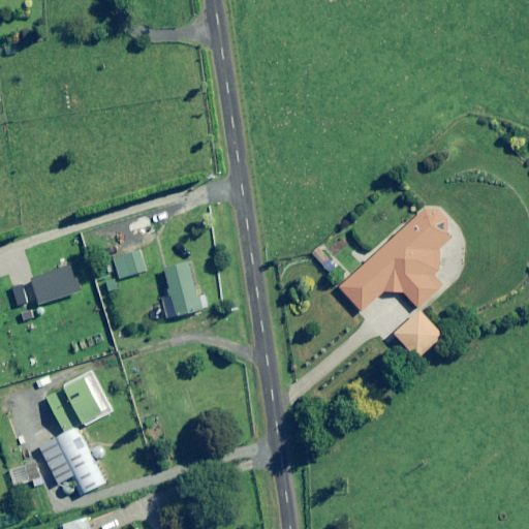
[(418,308),(440,288),(437,280),(439,271),(439,250),(449,240),(440,229),(448,222),(437,209),(424,210),(339,287),(362,312),(383,291),(404,293),(418,308)]
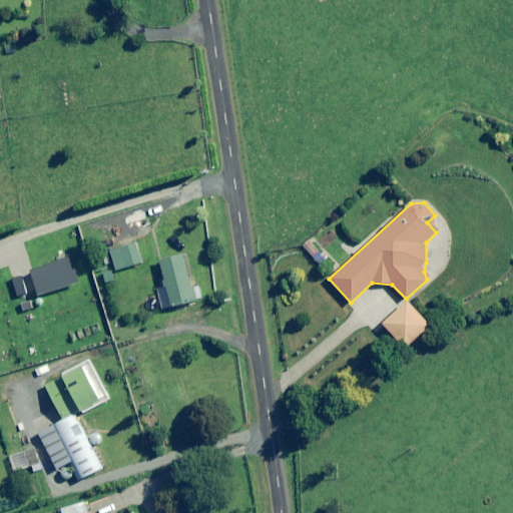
[(117,229),(113,209),(104,211),(108,231),(117,229)]
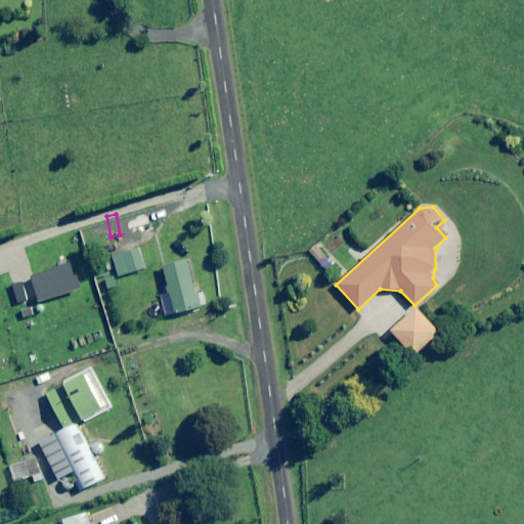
[(146,268),(140,249),(123,254),(129,274),(146,268)]
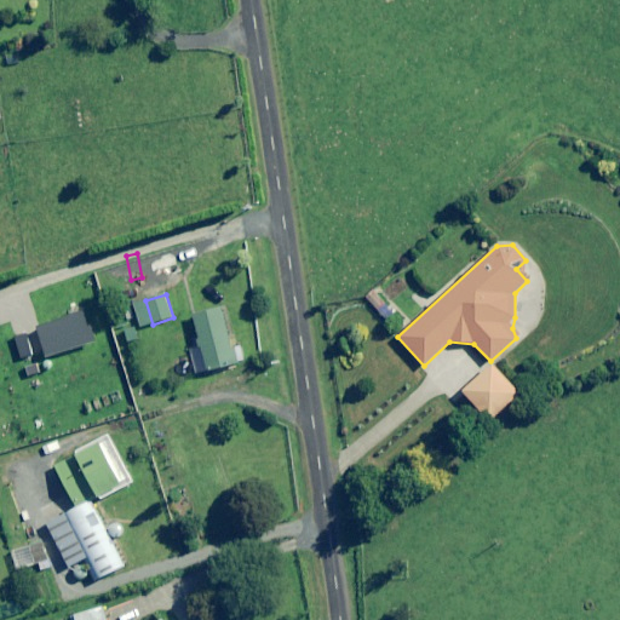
[(234,365),(219,309),(193,316),(206,371),(234,365)]
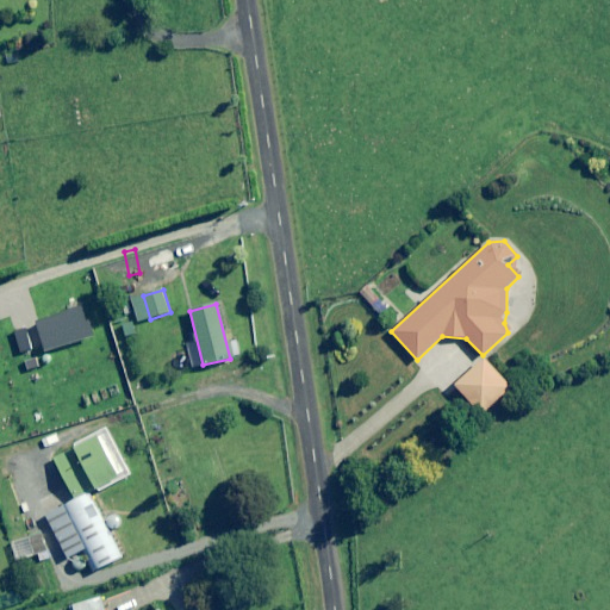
[(511,387),(483,359),(455,386),(485,415),(511,387)]
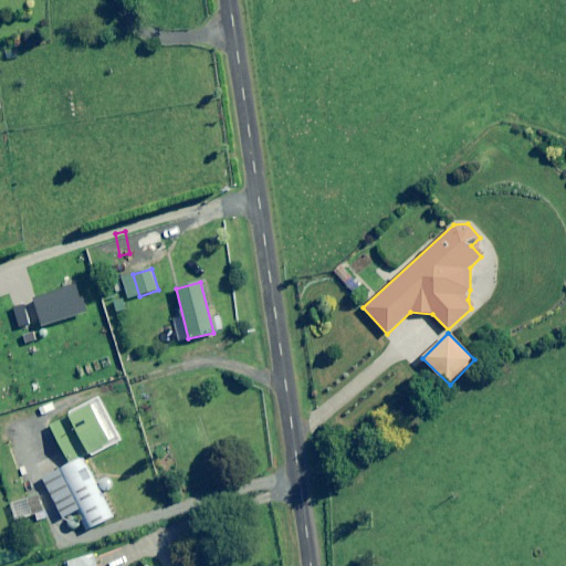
[(123,441),(101,399),(50,425),(69,462),(87,452),(90,458),(123,441)]
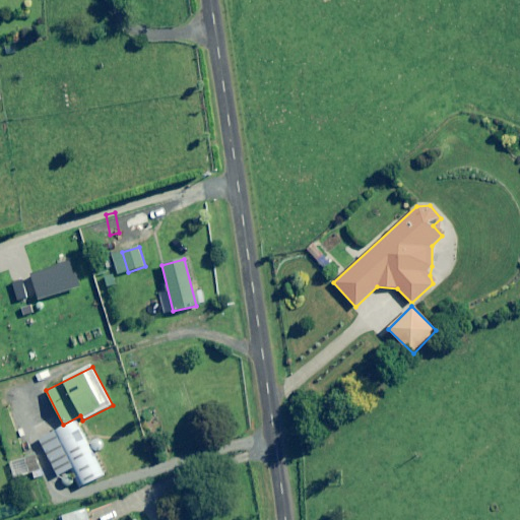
[(104,478),(76,421),(37,441),(40,447),(20,456),(29,475),(42,470),(47,482),(57,477),(63,490),(78,482),(81,490),(104,478)]
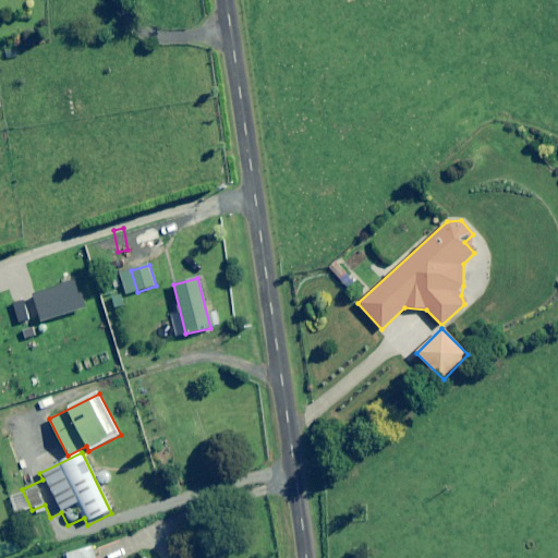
[(97,557),(94,546),(68,554),(69,557),(145,557),(97,557)]
